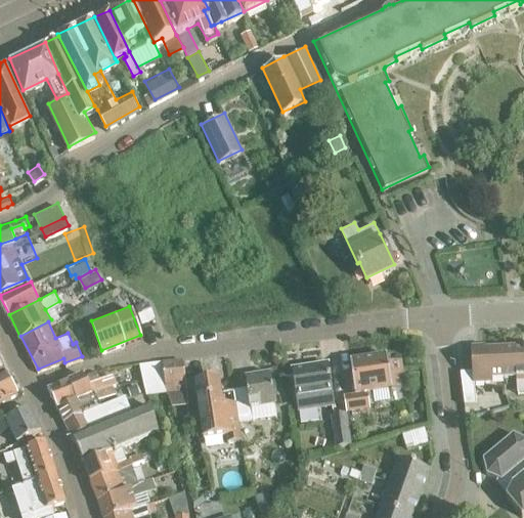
[(501,344),(504,374),(516,374),(517,390),(523,389),(523,340),(519,341),(519,343),(501,344)]
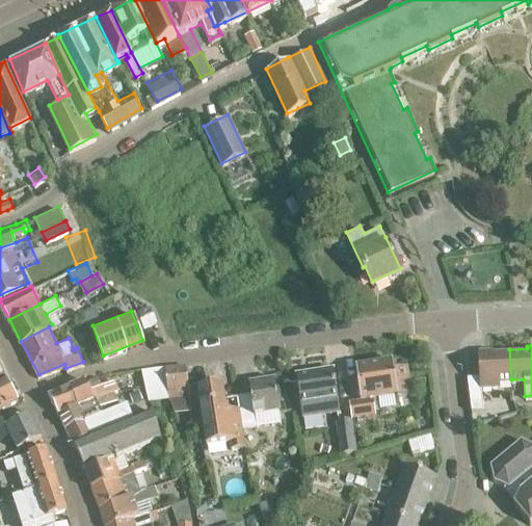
[(511,379),(509,349),(493,350),(491,347),(477,348),(479,374),(467,374),(471,408),(483,406),(481,385),(499,384),(499,380),(511,379)]
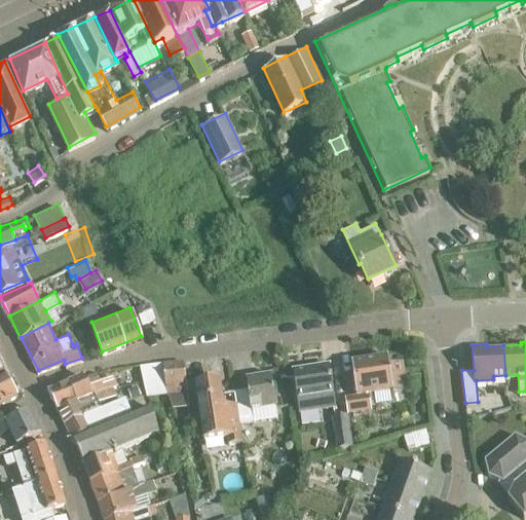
[(346,395),(344,395),(347,410),(348,410),(359,409),(367,407),(365,396),(367,396),(367,391),(373,390),(375,402),(392,400),(390,386),(391,386),(391,388),(407,386),(403,358),(388,360),(387,353),(351,359),(357,393),(346,395)]
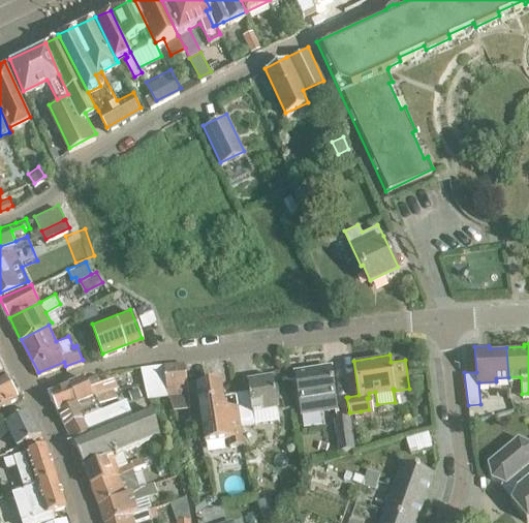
[(167,392),(174,408),(189,406),(188,389),(184,361),(163,362),(166,381),(167,392)]
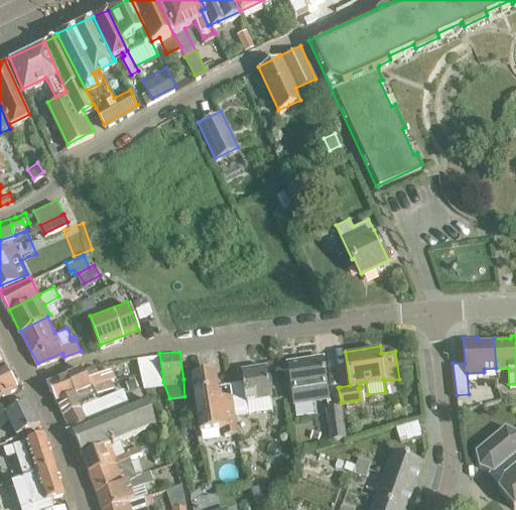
[(162,372),(159,353),(136,356),(143,385),(163,382),(162,372)]
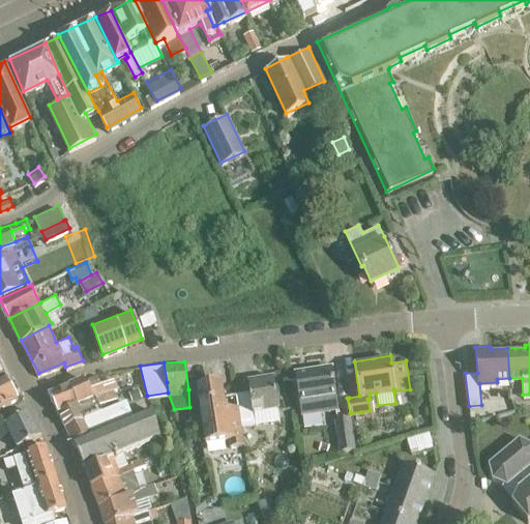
[(294,371),(300,411),(325,408),(323,397),(335,395),(331,366),(294,371)]
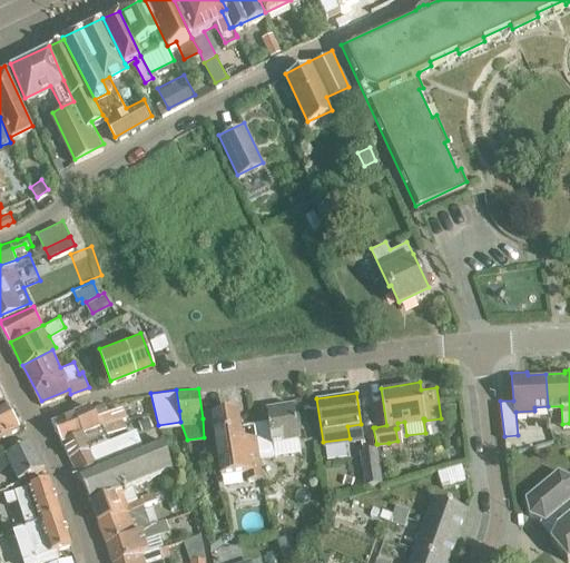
[(253,421),(255,435),(258,455),(274,453),(273,441),(300,436),(294,402),(266,405),(268,417),(253,421)]
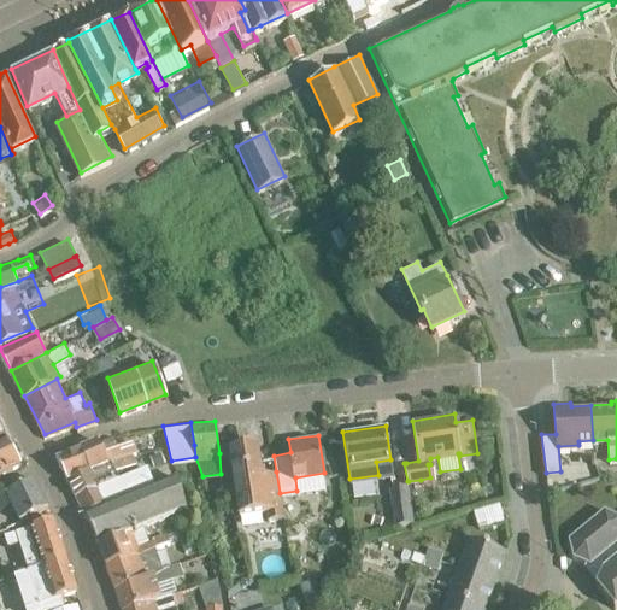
[(0,439),(0,471),(19,462),(6,437),(0,439)]
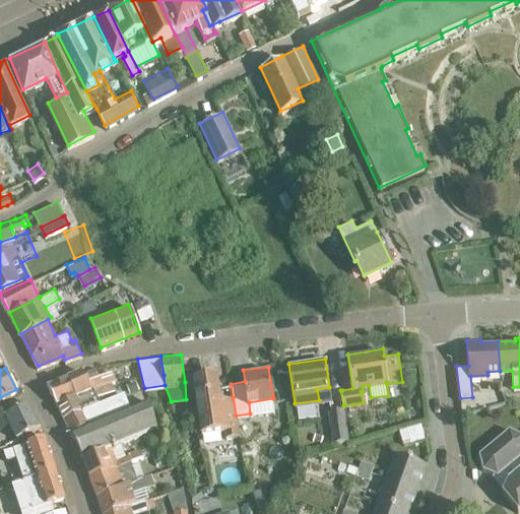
[(103,383),(110,380),(116,379),(112,370),(104,372),(87,379),(83,369),(47,383),(56,401),(103,383)]
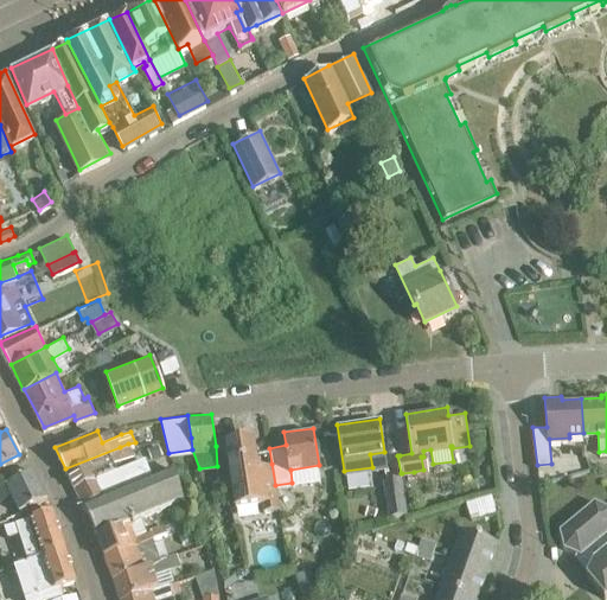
[(253,436),(225,441),(235,505),(262,500),(263,509),(278,506),(275,485),(272,464),(257,465),(253,436)]
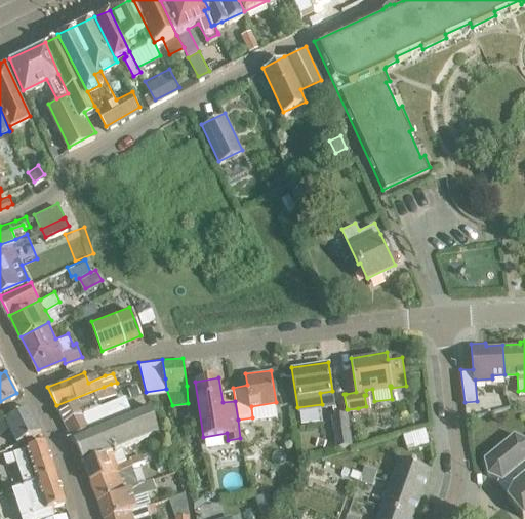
[(101,405),(101,404),(97,398),(114,392),(111,384),(104,387),(56,405),(64,420),(101,405)]
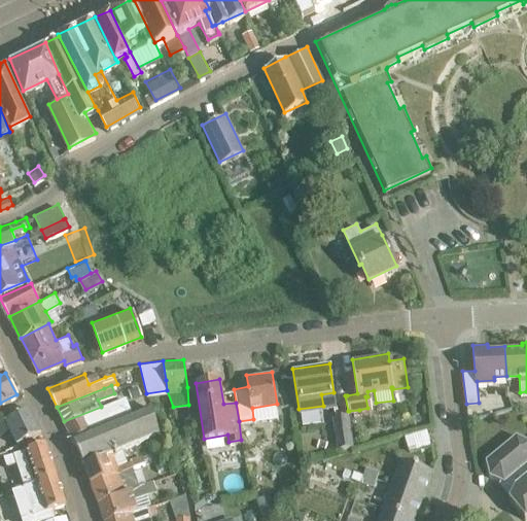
[(125,415),(132,412),(127,396),(101,406),(101,407),(64,421),(72,436),(125,415)]
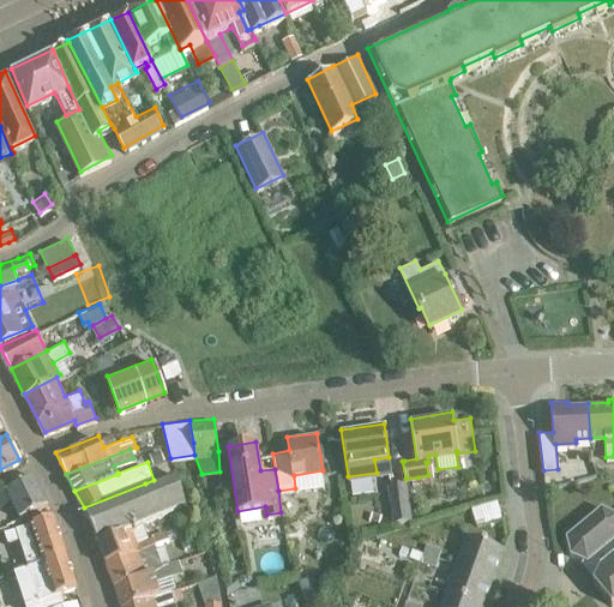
[(0,485),(20,480),(17,468),(0,473),(0,485)]
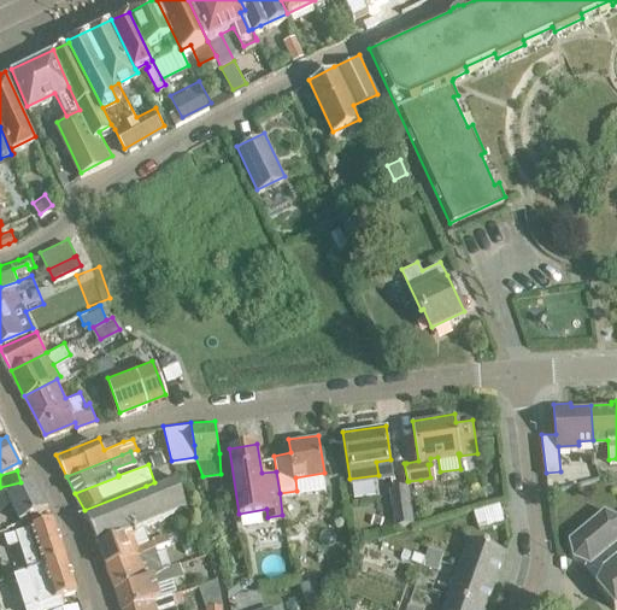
[(98,543),(144,525),(148,523),(186,505),(177,474),(165,479),(154,482),(146,486),(84,510),(87,515),(98,543)]
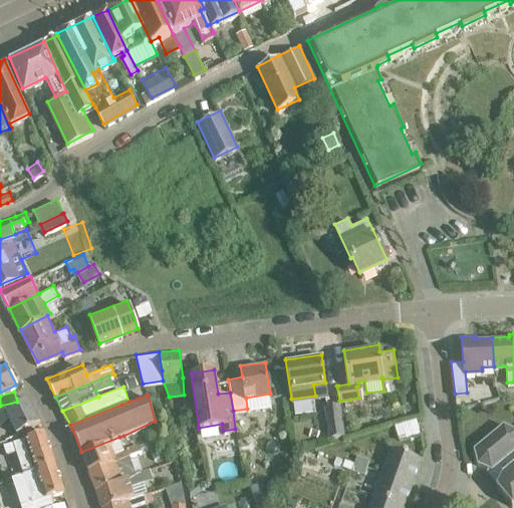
[(16,431),(40,421),(30,397),(6,408),(7,409),(0,411),(0,421),(10,417),(16,431)]
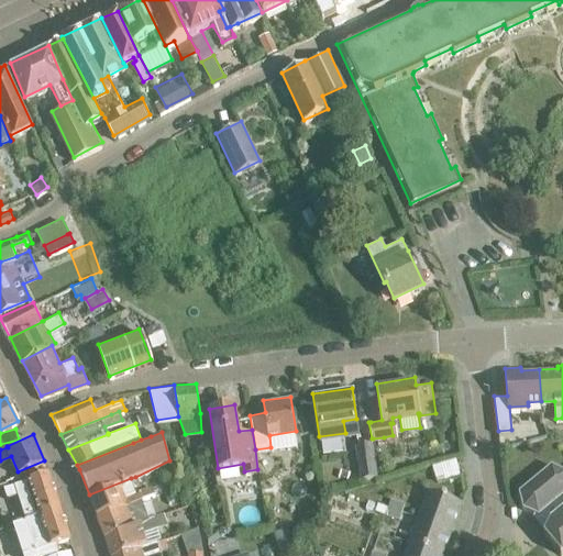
[(355,441),(361,476),(376,474),(371,438),(355,441)]
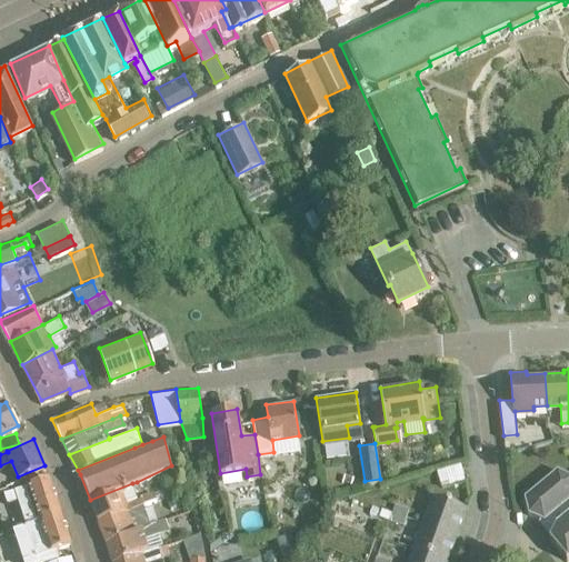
[(568,472),(558,468),(525,494),(529,511),(557,524),(550,538),(567,558),(568,557),(568,472)]
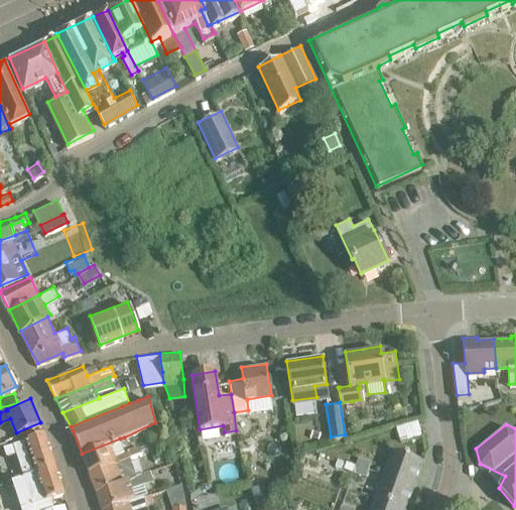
[(23,475),(55,464),(45,432),(4,447),(6,455),(16,451),(23,475)]
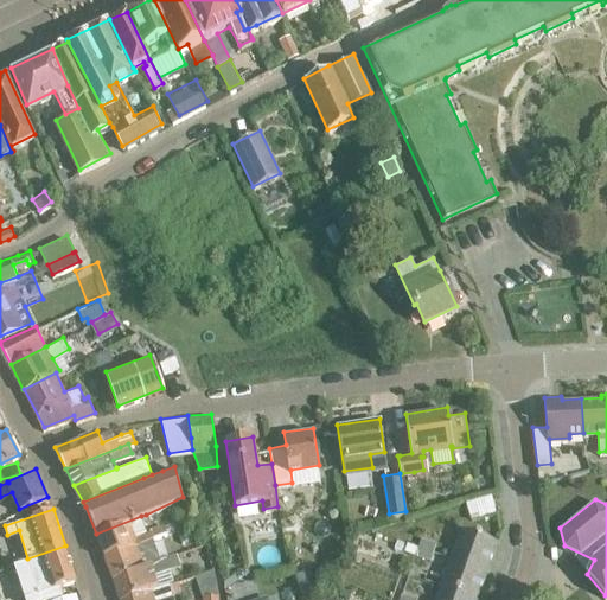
[(152,536),(165,530),(161,522),(149,527),(151,529),(146,530),(141,516),(96,534),(104,554),(152,536)]
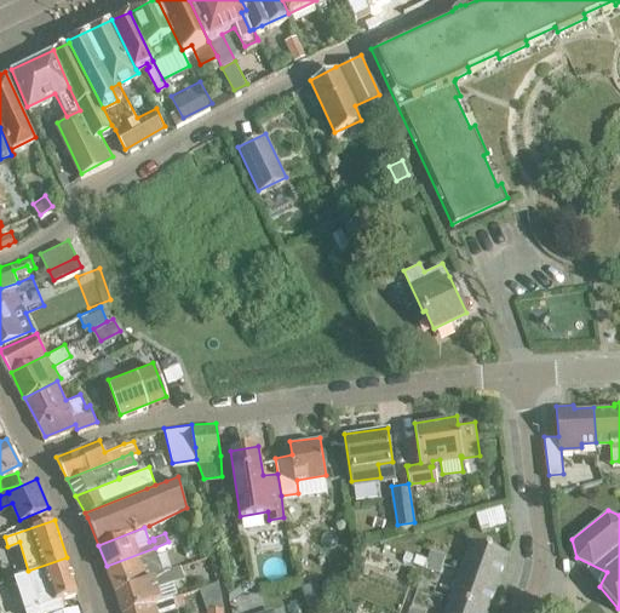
[(392,532),(395,543),(414,539),(412,527),(392,532)]
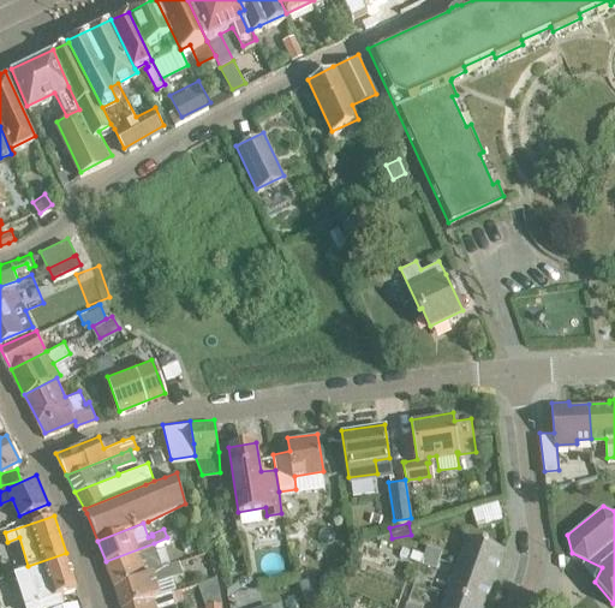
[(280,530),(263,532),(264,547),(282,544),(280,530)]
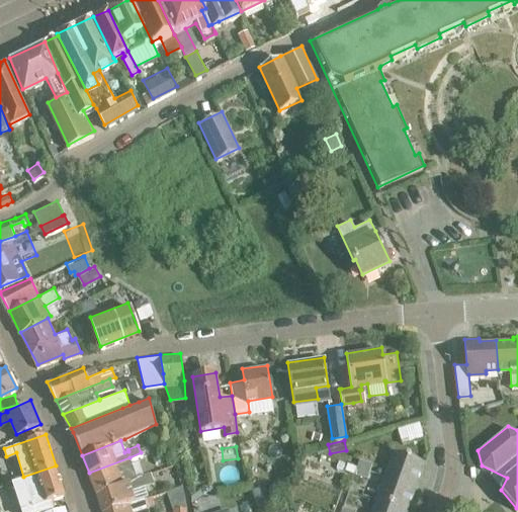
[(385,474),(415,485),(424,459),(394,449),(385,474)]
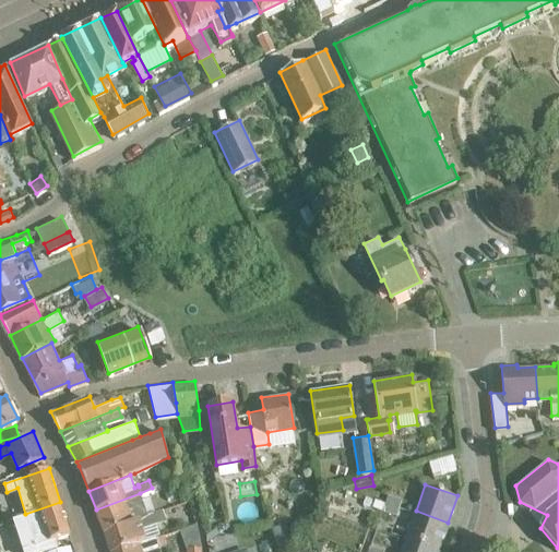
[(384,500),(400,505),(402,496),(388,491),(384,500)]
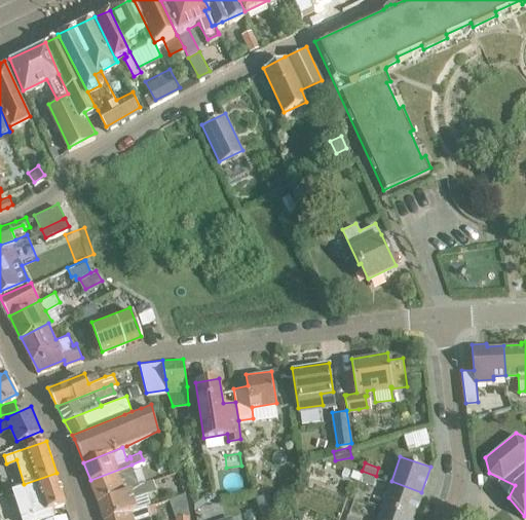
[(132,465),(90,480),(98,499),(135,486),(134,483),(138,481),(132,465)]
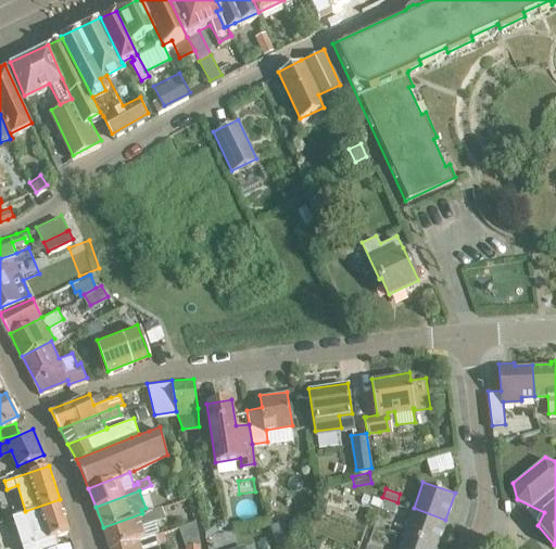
[(394,511),(397,502),(382,497),(379,506),(394,511)]
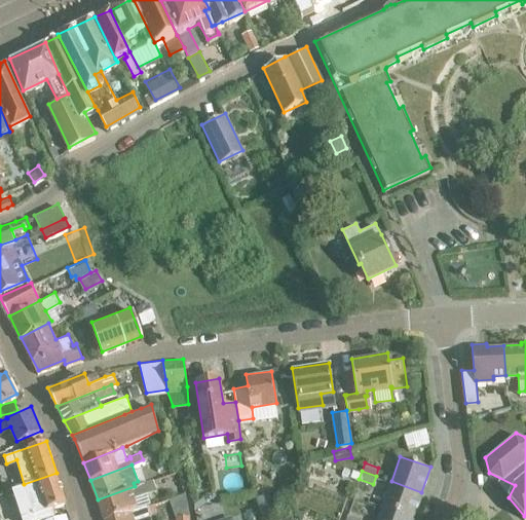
[(66,503),(57,473),(24,484),(12,488),(17,503),(23,519),(28,519),(52,512),(50,508),(66,503)]
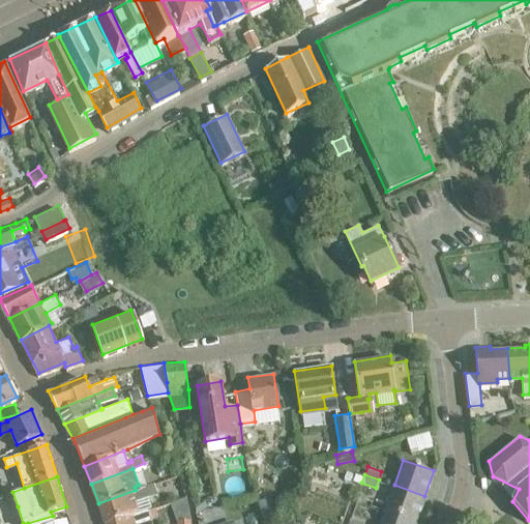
[(133,512),(150,503),(147,496),(157,492),(153,482),(157,481),(156,478),(139,485),(135,487),(136,490),(98,503),(106,522),(133,512)]
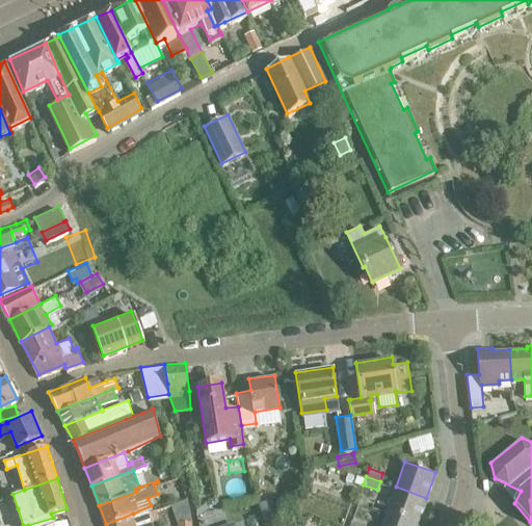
[(418,522),(426,498),(396,487),(387,510),(418,522)]
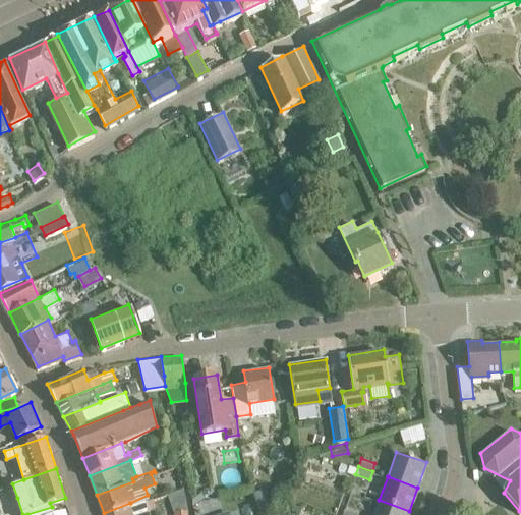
[(173,509),(173,514),(186,514),(186,507),(182,487),(168,494),(173,509)]
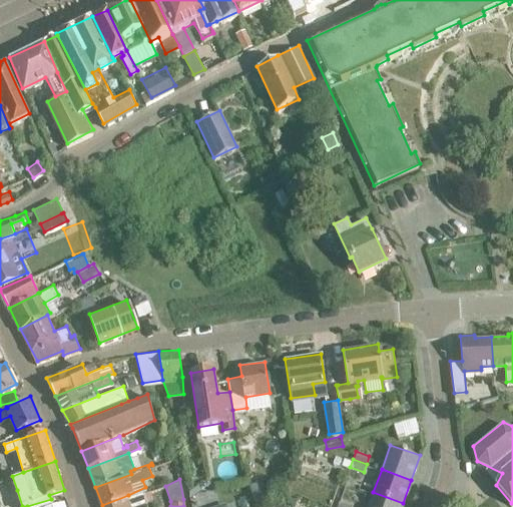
[(128,495),(102,505),(102,506),(149,506),(144,491),(147,491),(145,487),(128,495)]
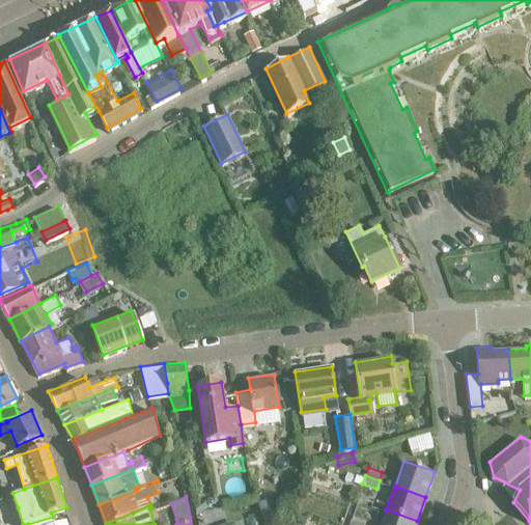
[(201,505),(202,524),(219,524),(219,504),(201,505)]
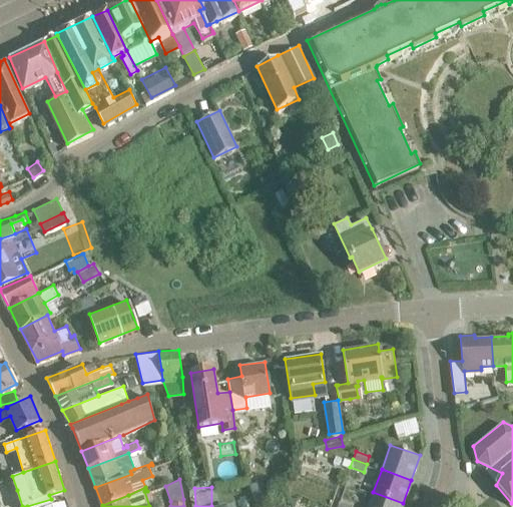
[(401,506),(403,503),(373,492),(367,506),(401,506)]
